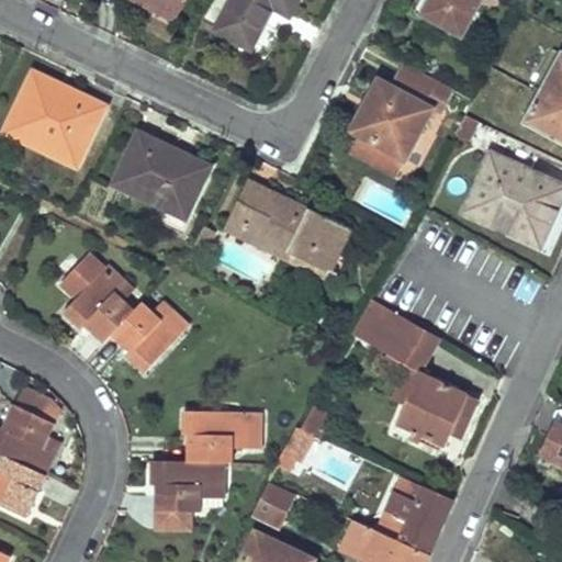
[(147,0),(145,3),(173,19),(182,0),(147,0)]
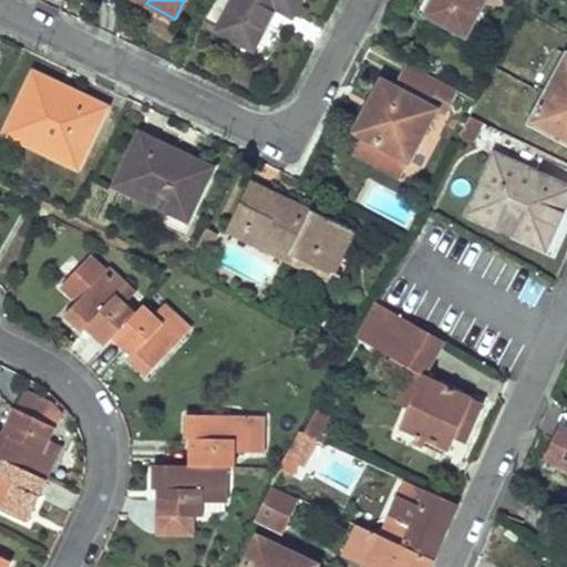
[(234,0),(217,31),(251,50),(274,9),(290,18),(299,0),(234,0)]
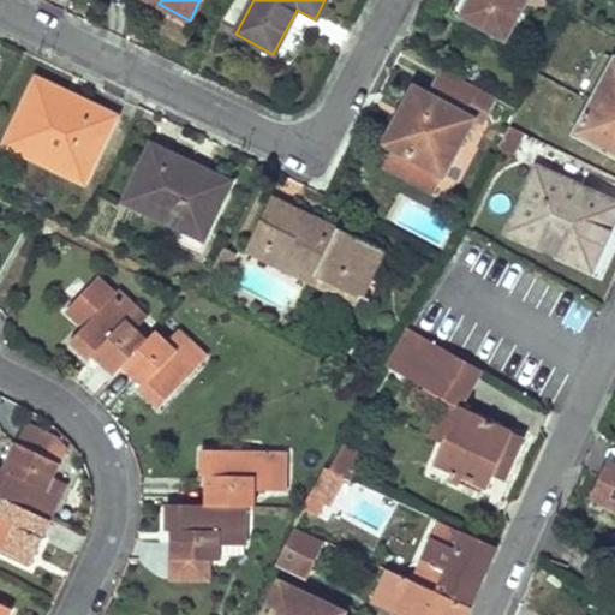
[(461,0),(454,13),(460,17),(470,0),(461,0)]
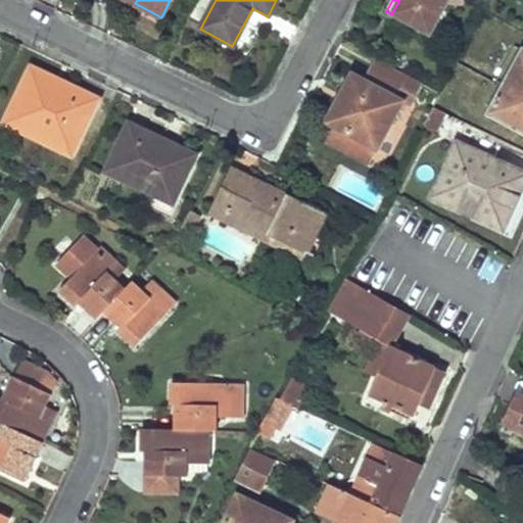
[(399,0),(391,14),(429,36),(448,0),(399,0)]
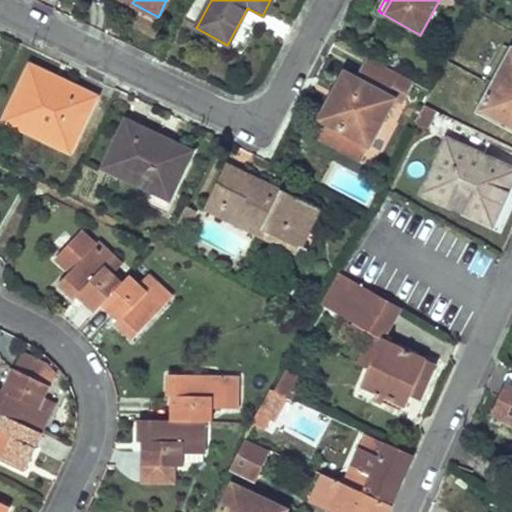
[(511,50),(479,110),(511,128),(511,50)]
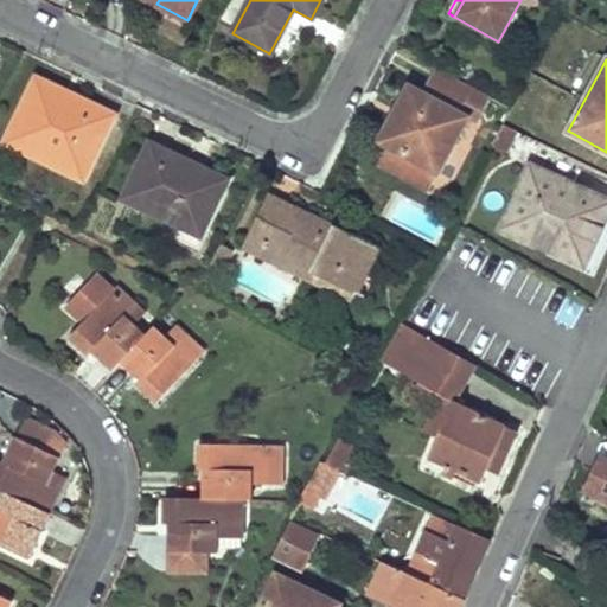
[(404,113),(387,145),(389,147),(411,158),(403,174),(428,187),(466,117),(457,114),(464,102),(486,114),(494,100),(436,68),(421,95),(409,88),(397,109),(404,113)]
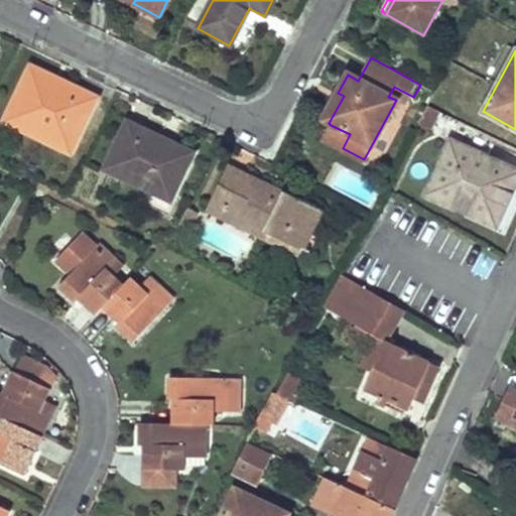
[(31,69),(28,75),(59,90),(62,83),(31,69)]
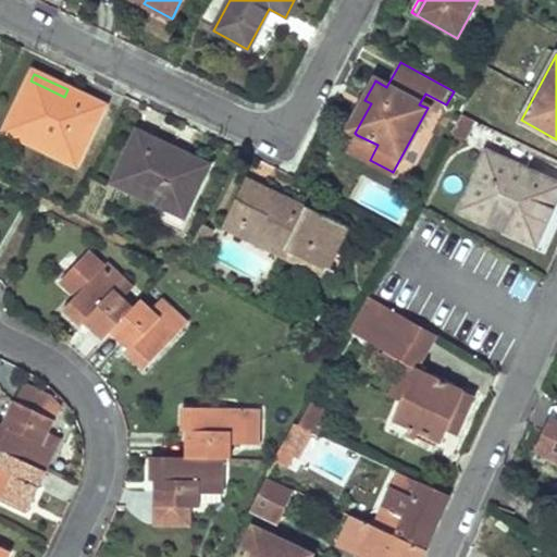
[(31,81),(7,132),(77,165),(104,108),(67,89),(64,97),(31,81)]
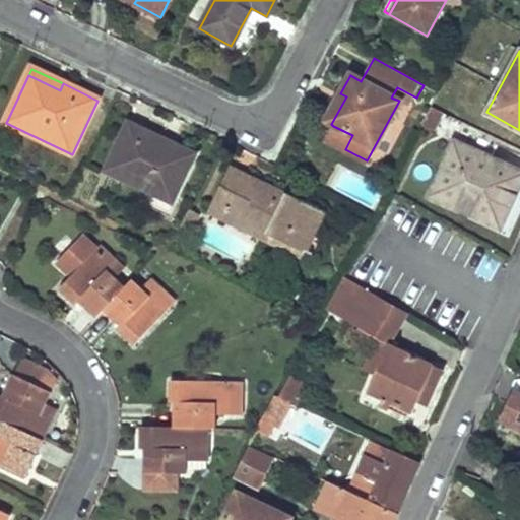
[(325,121),(331,124),(346,96),(340,93),(325,121)]
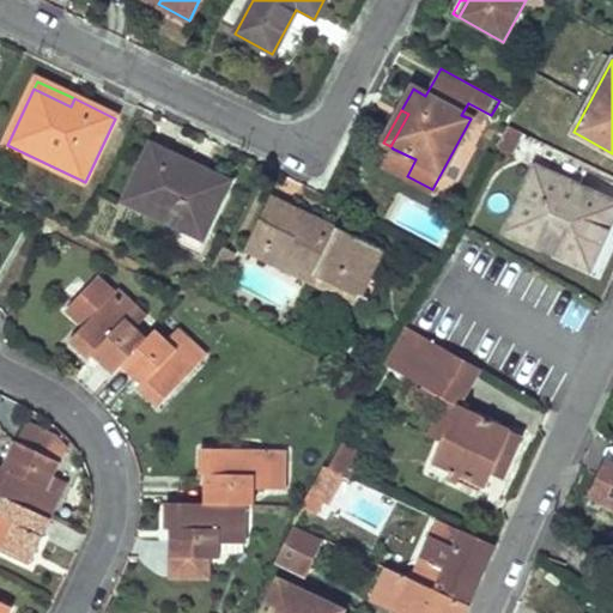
[(508,125),(498,146),(513,153),(522,132),(508,125)]
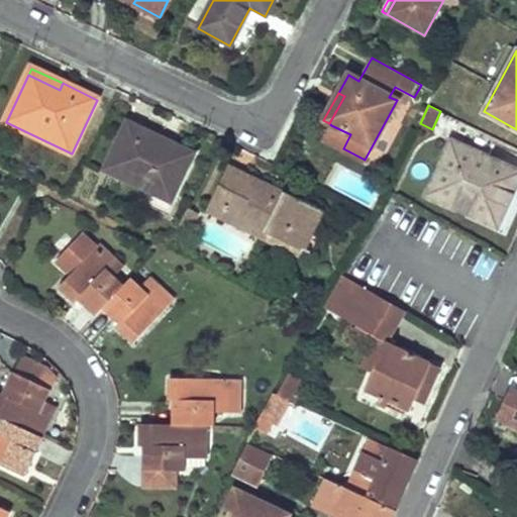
[(127,123),(105,171),(153,194),(147,206),(170,217),(176,204),(171,202),(190,162),(158,146),(161,139),(127,123)]
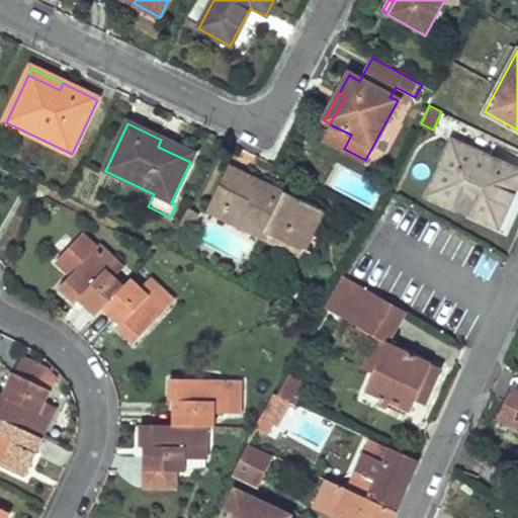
[(325,139),(344,149),(351,135),(332,125),(325,139)]
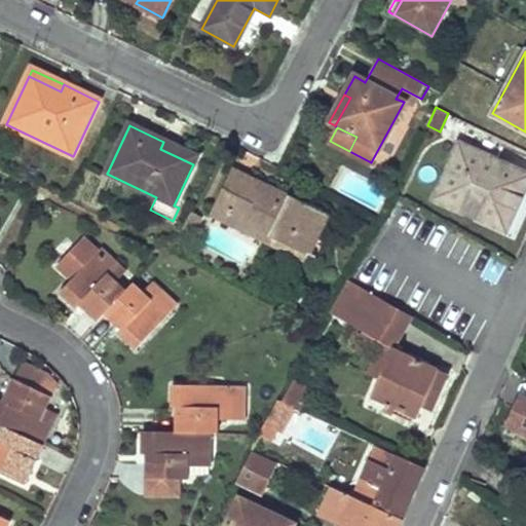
[(525,174),(459,143),(434,198),(475,218),(479,209),(508,222),(525,182),(525,174)]
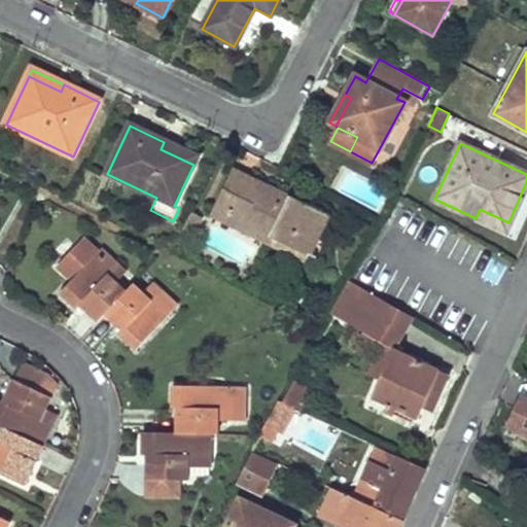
[(236,173),(233,178),(247,185),(249,180),(236,173)]
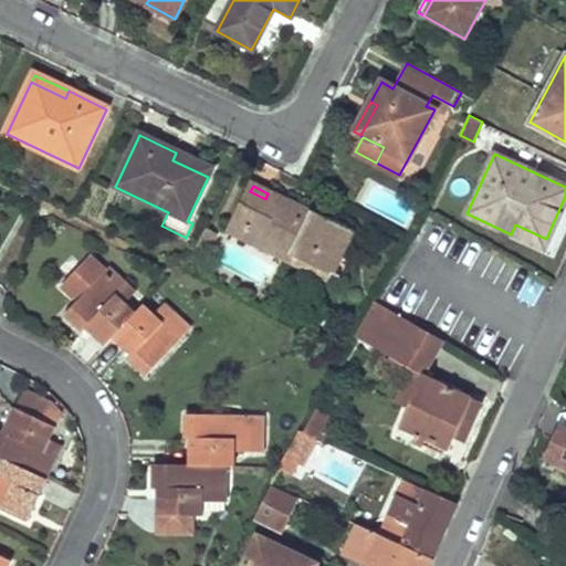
[(250,191),(231,231),(247,240),(249,234),(333,275),(354,233),(328,221),(328,223),(268,194),(265,199),(250,191)]
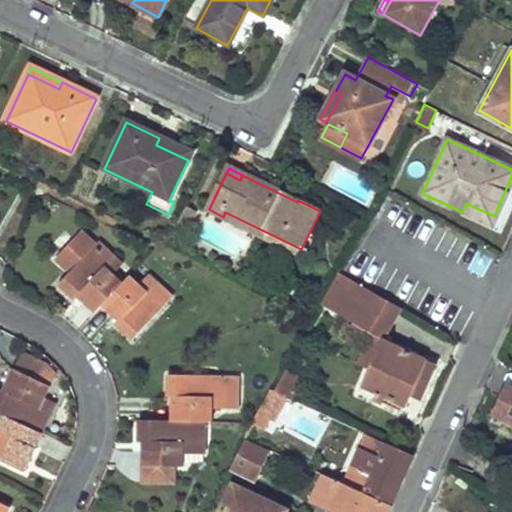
[(466,203),(462,212),(490,225),(494,216),(466,203)]
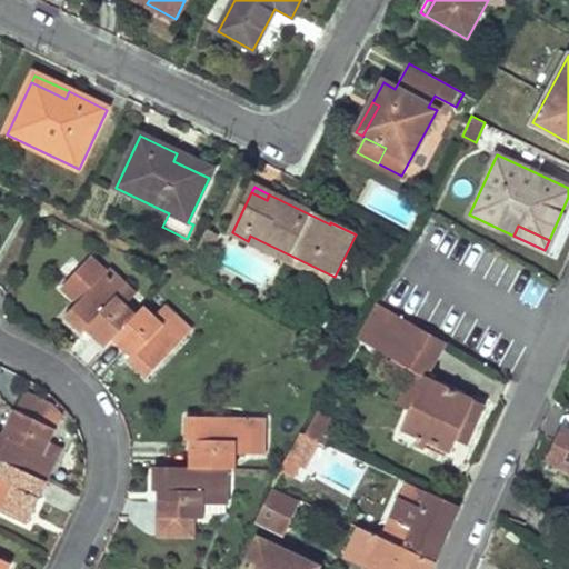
[(208,229),(197,252),(208,258),(220,236),(208,229)]
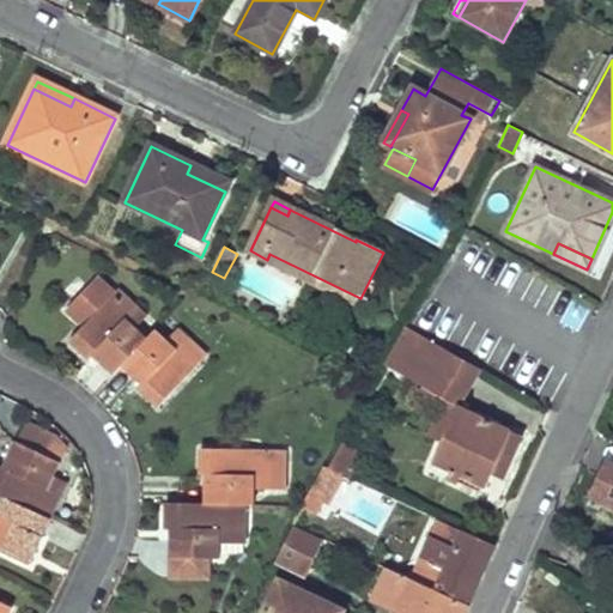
[(357,307),(360,298),(269,254),(267,260),(266,262),(357,307)]
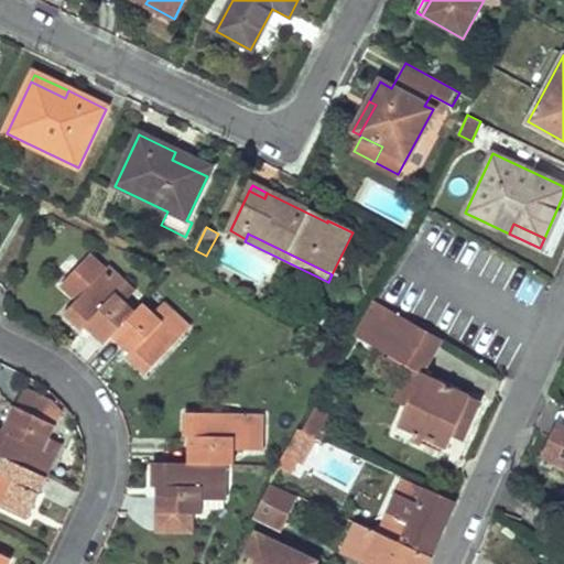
[(93,252),(62,285),(77,301),(65,314),(85,333),(87,328),(106,346),(114,337),(137,312),(126,303),(117,295),(123,289),(105,272),(109,267),(93,252)]
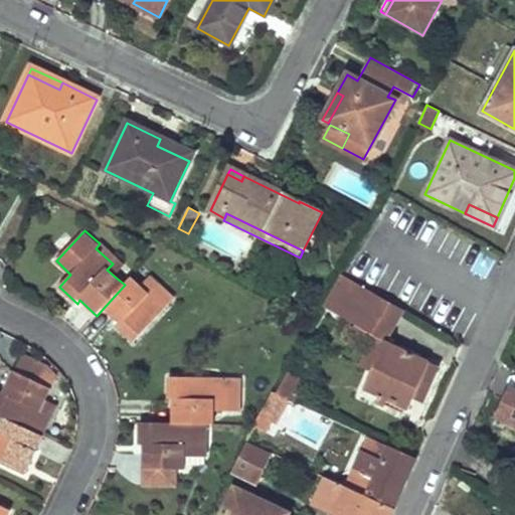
[(107,270),(115,277),(124,267),(100,243),(96,248),(113,264),(107,270)]
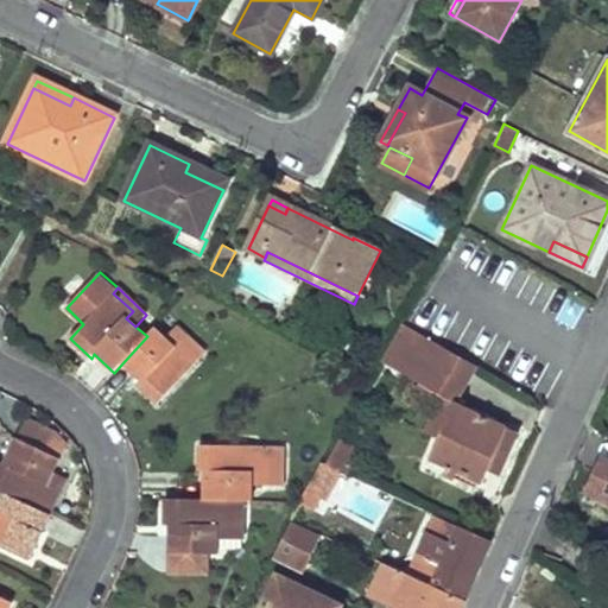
[(177,325),(165,337),(175,347),(182,339),(201,356),(206,352),(177,325)]
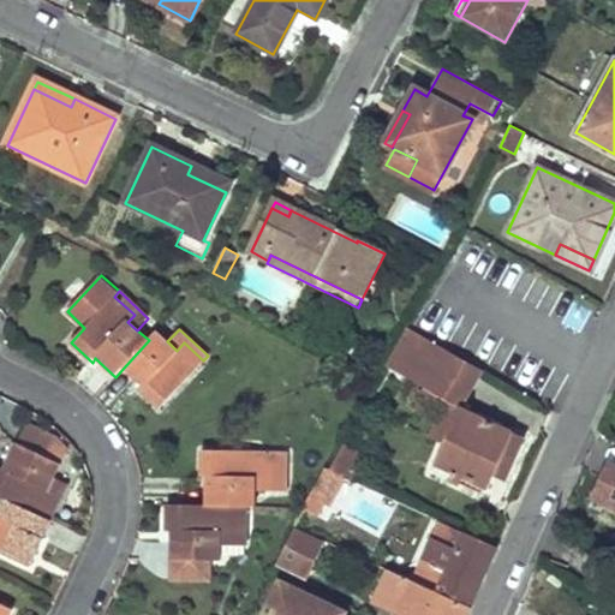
[(406,329),(398,345),(417,356),(427,340),(406,329)]
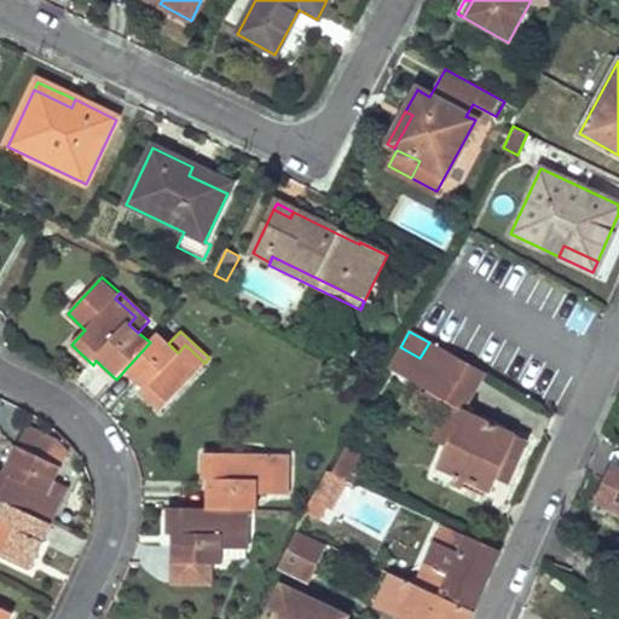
[(161,411),(204,363),(185,345),(178,353),(168,343),(157,334),(150,342),(125,370),(146,389),(142,393),(161,411)]
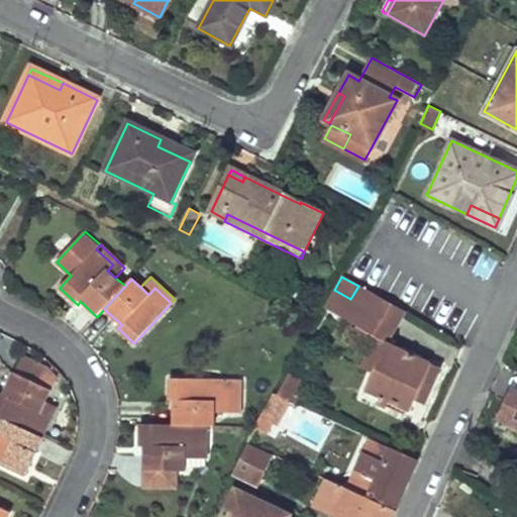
[(358,286),(350,299),(399,327),(406,313),(358,286)]
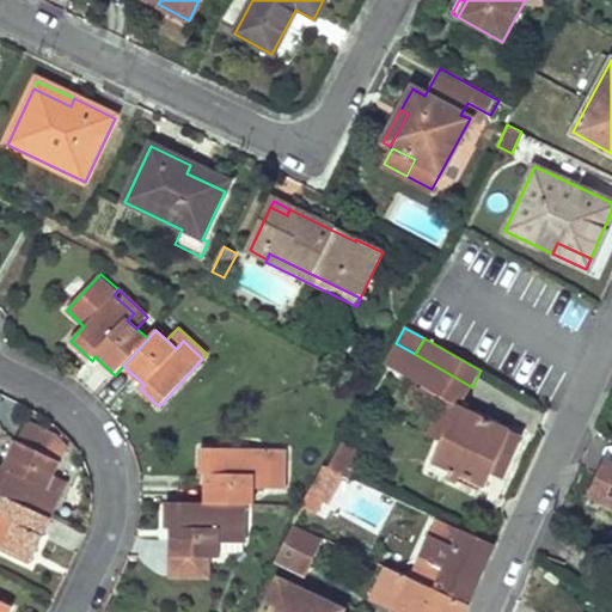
[(396,343),(384,363),(403,374),(415,354),(396,343)]
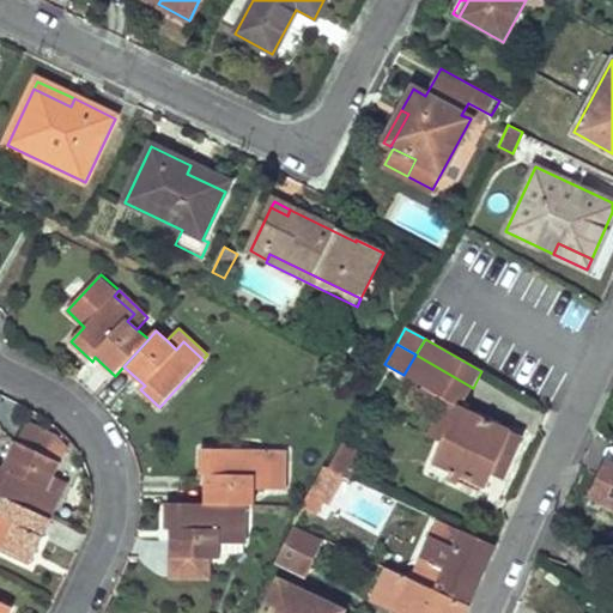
[(416,354),(404,375),(423,386),(459,407),(444,442),(435,463),(485,485),(490,475),(505,481),(525,438),(462,408),(473,388),(416,354)]
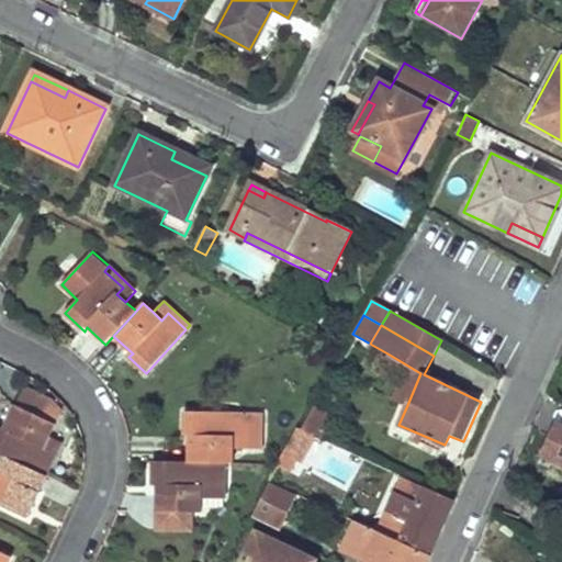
[(393,398),(407,405),(420,373),(388,353),(383,363),(403,374),(393,398)]
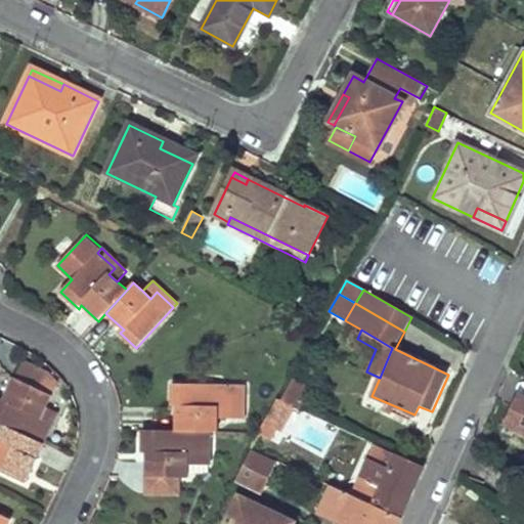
[(0,396),(0,421),(3,423),(36,439),(46,419),(39,416),(44,405),(49,394),(16,378),(5,399),(0,396)]
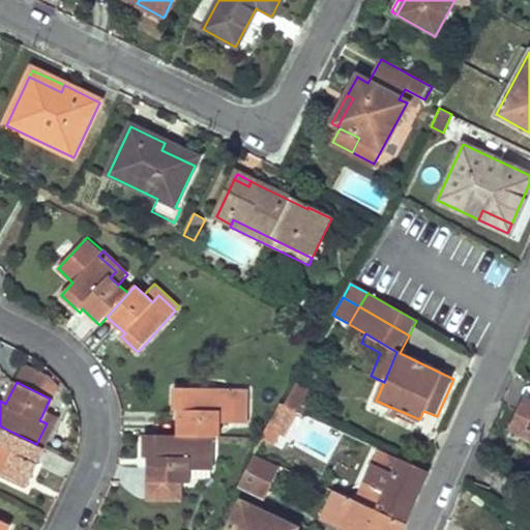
[(299,383),(286,406),(298,411),(301,412),(313,391),(299,383)]
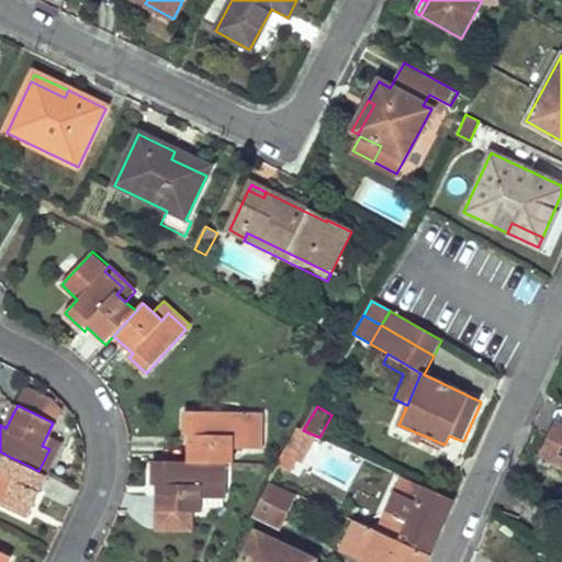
[(189,436),(189,461),(225,462),(232,463),(233,449),(248,449),(249,413),(183,412),(182,436),(189,436)]
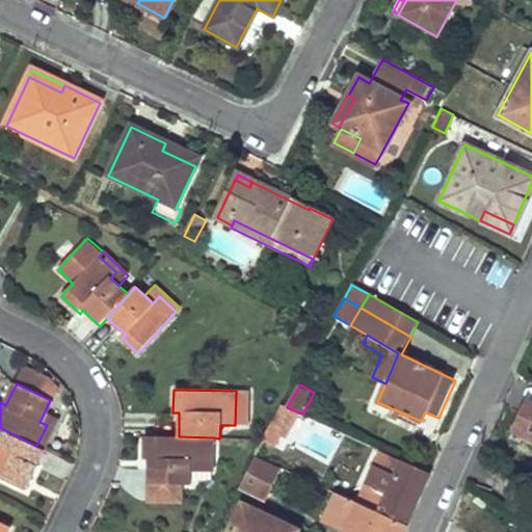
[(236,391),(235,425),(247,425),(248,391),(236,391)]
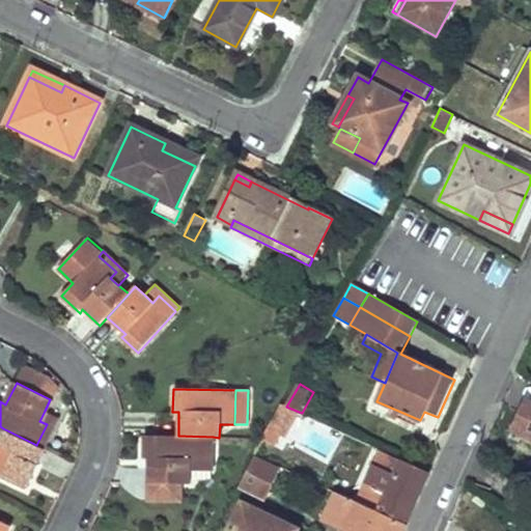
[(530,394),(524,392),(508,430),(530,440),(530,394)]
